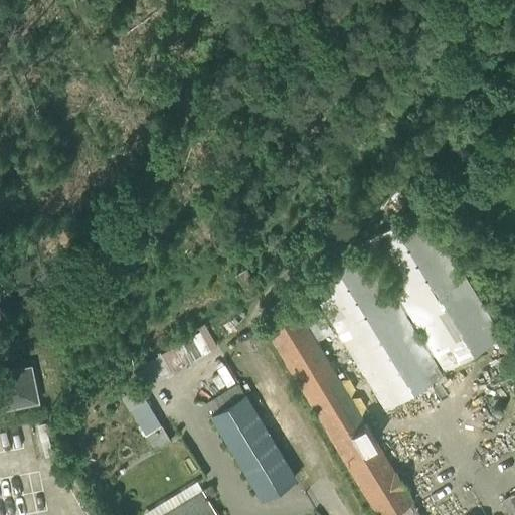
[(444,371),(501,336),(422,205),(364,241),(400,300),(396,301),(362,245),(305,281),(384,409),(441,375),(439,372),(441,371),(406,315),(408,315),(444,371)]
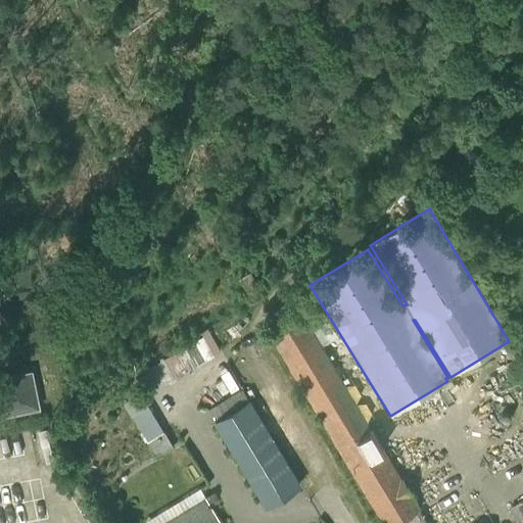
[(267,330),(382,522),(427,522),(419,509),(420,509),(413,496),(414,495),(401,476),(399,477),(321,346),(337,336),(315,299),(299,310),(298,307),(266,327),(267,330)]
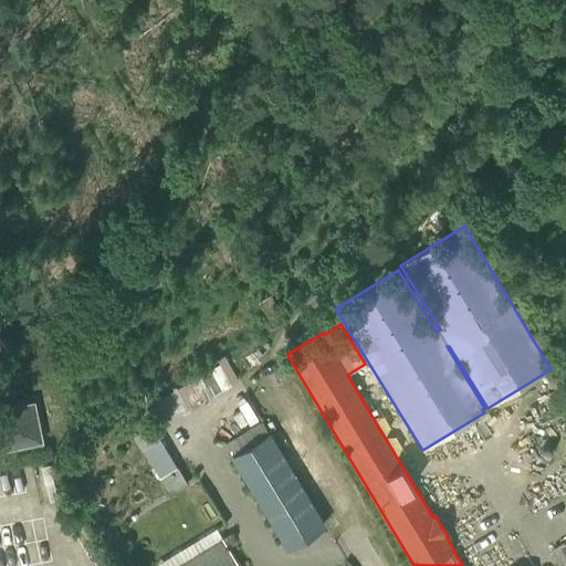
[(157,427),(221,390),(210,370),(146,407),(157,427)]
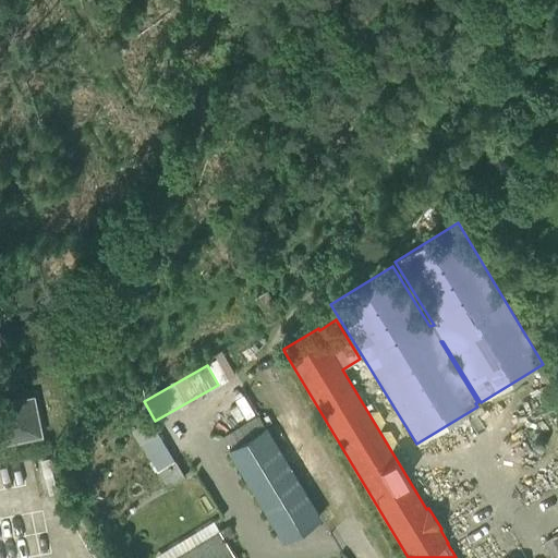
[(0,381),(17,378),(15,366),(0,368),(0,381)]
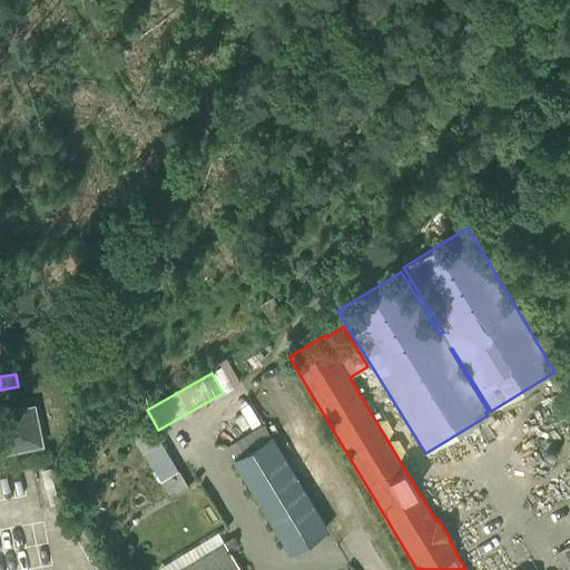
[(0,454),(2,454),(2,457),(9,455),(9,452),(43,445),(36,403),(0,409),(0,454)]
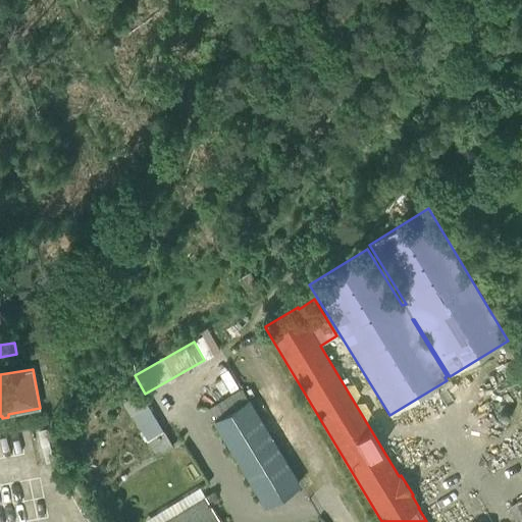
[(264,507),(301,484),(249,399),(248,400),(242,389),(208,409),(214,419),(212,420),(264,507)]
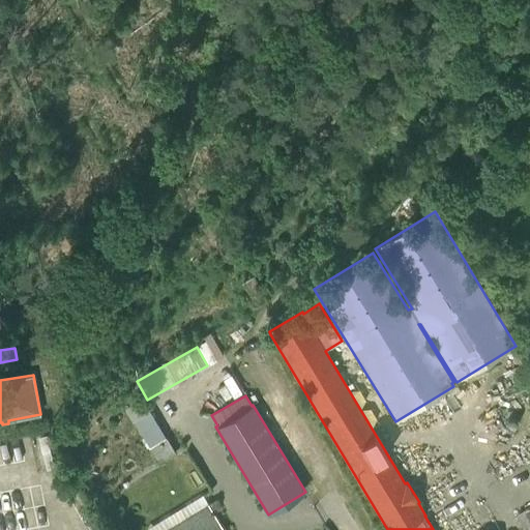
[(164,460),(175,453),(157,424),(140,435),(157,464),(159,463),(160,465),(165,463),(164,460)]
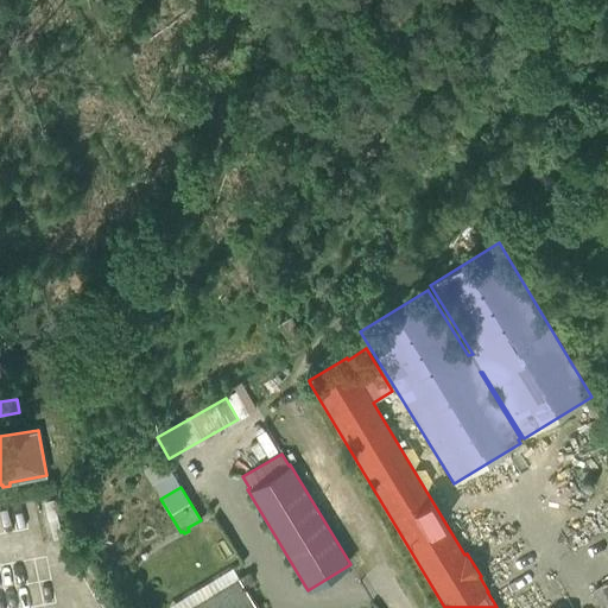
[(52,539),(62,537),(52,499),(43,501),(52,539)]
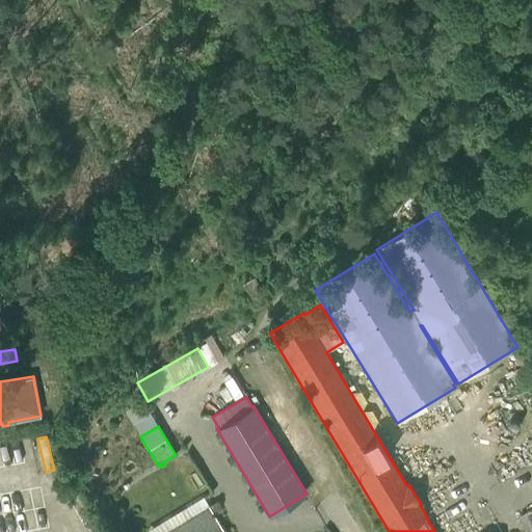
[(223,531),(203,497),(145,531),(223,531)]
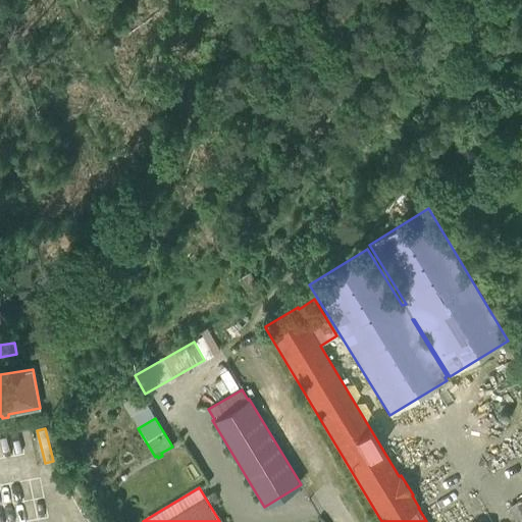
[(521,521),(521,494),(518,498),(519,499),(516,501),(517,503),(508,508),(516,521),(521,521)]
